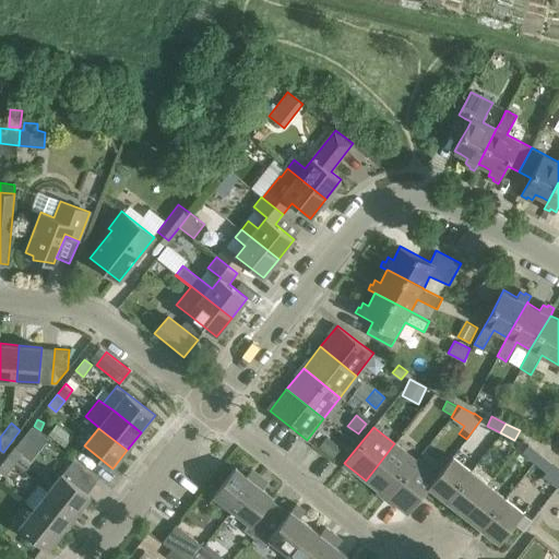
[(320,450),(333,460),(341,450),(328,440),(320,450)]
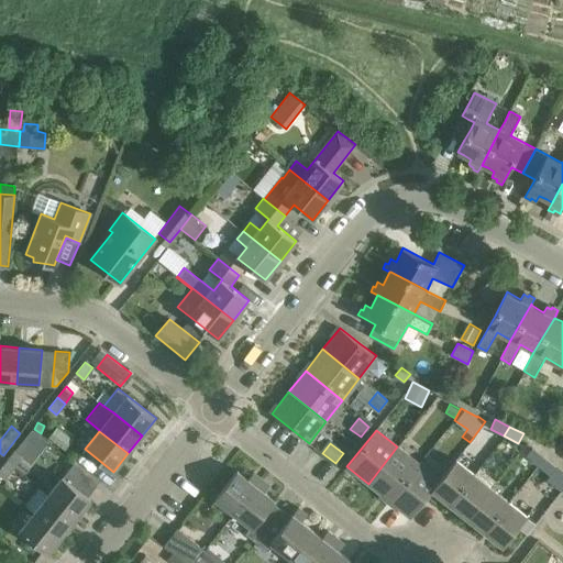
[(368,484),(389,500),(419,464),(397,446),(368,484)]
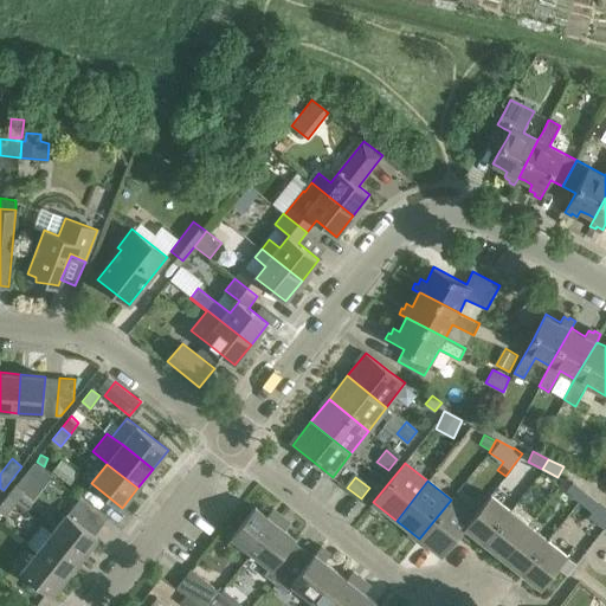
[(566,491),(579,502),(586,492),(573,482),(566,491)]
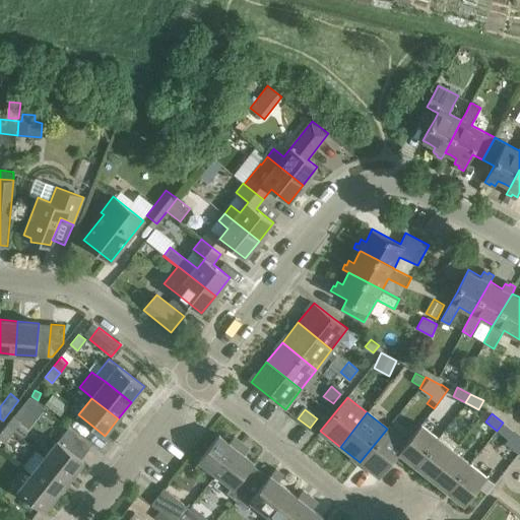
[(5,426),(13,433),(20,421),(13,415),(5,426)]
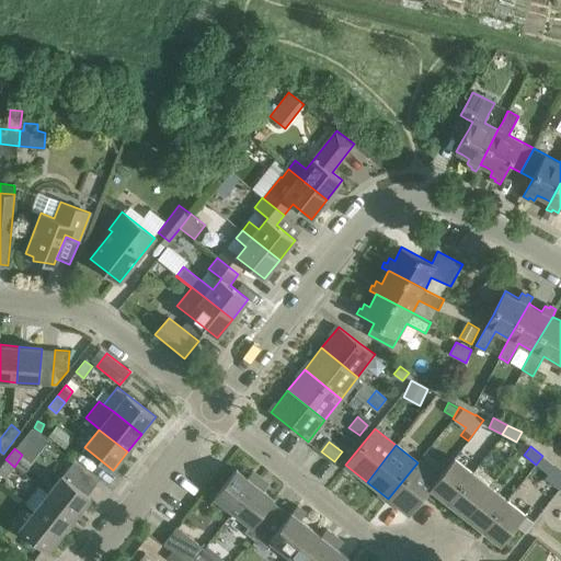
[(554,465),(542,456),(536,465),(548,473),(554,465)]
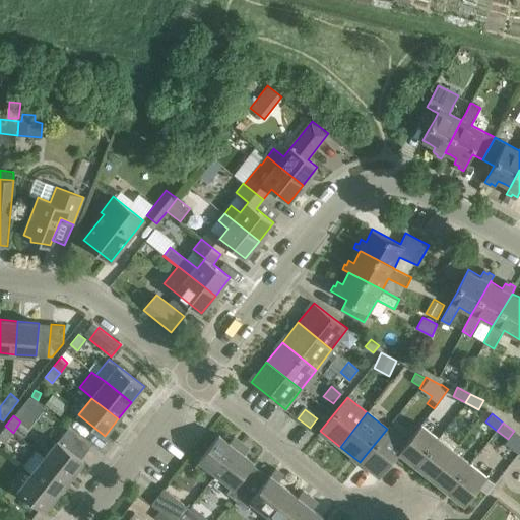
[(380,478),(400,453),(423,425),(420,424),(404,443),(387,429),(360,462),(380,478)]
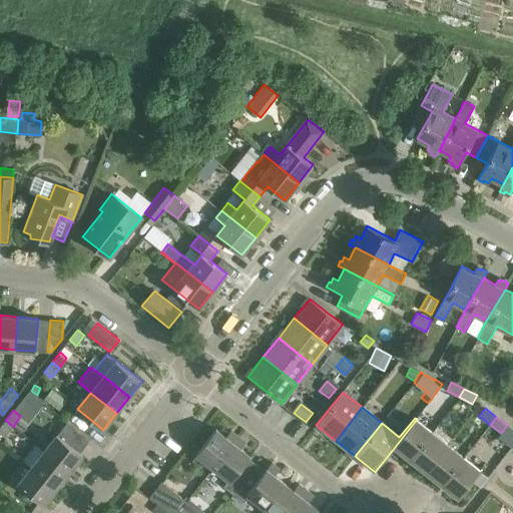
[(395,447),(411,459),(433,432),(417,419),(395,447)]
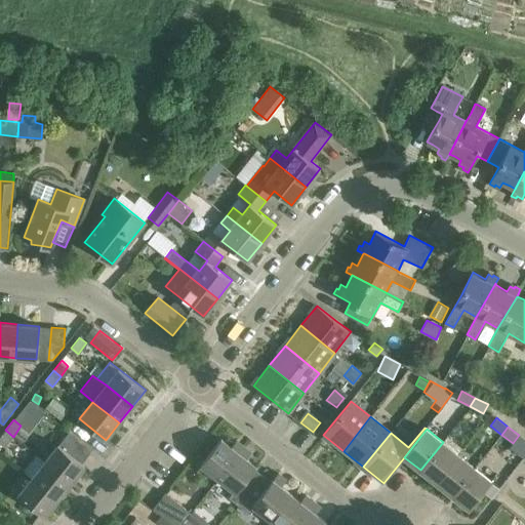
[(0,442),(5,447),(13,437),(5,430),(0,436),(0,442)]
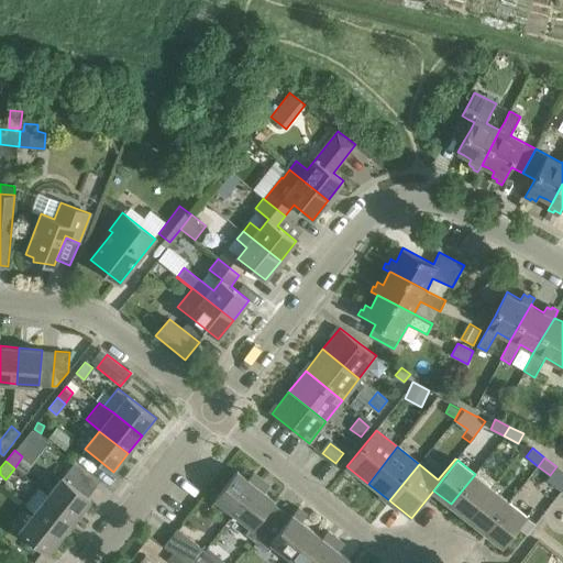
[(234,512),(263,478),(254,472),(247,478),(238,470),(214,498),(234,512)]
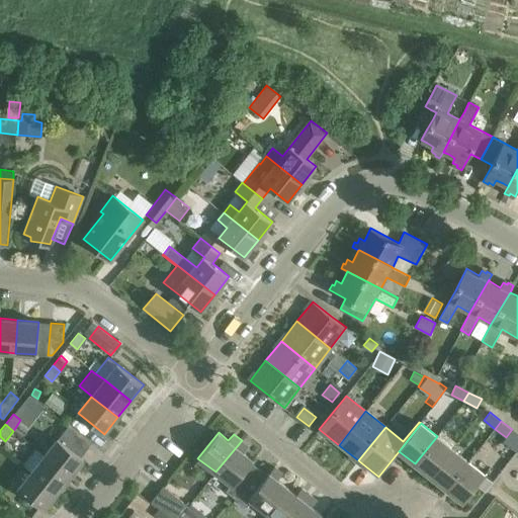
[(415,463),(431,477),(452,449),(437,436),(415,463)]
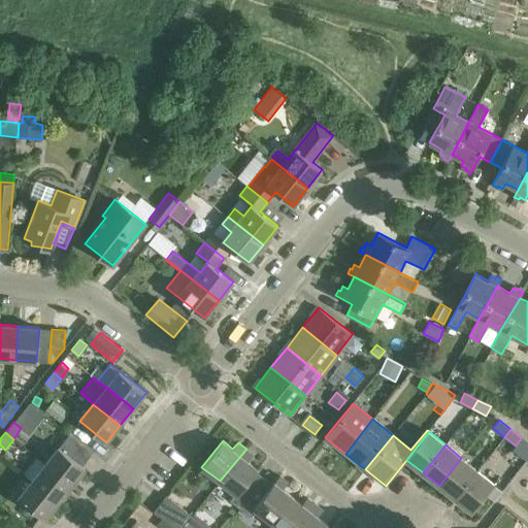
[(44,463),(72,485),(86,468),(57,447),(44,463)]
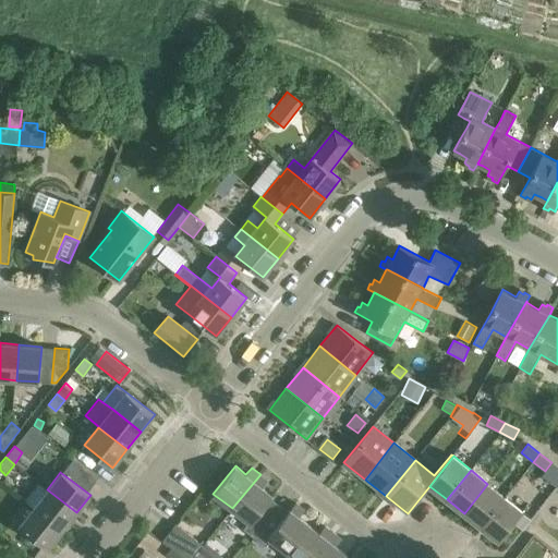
[(243,529),(255,537),(280,506),(271,498),(273,496),(263,487),(268,481),(261,474),(232,508),(249,521),(243,529)]
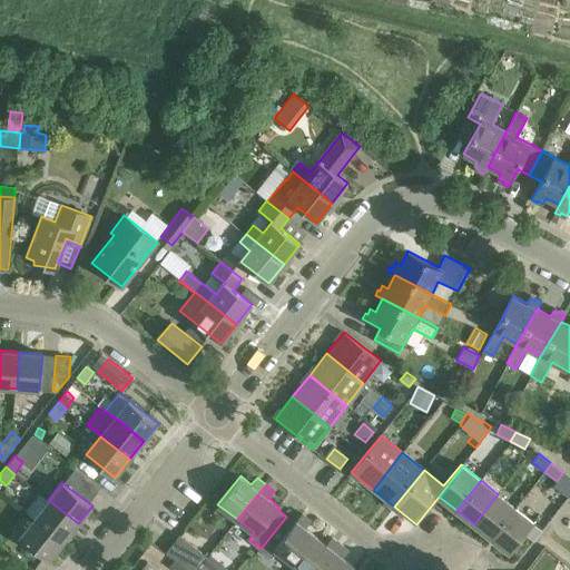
[(474,524),(492,539),(516,508),(498,494),(474,524)]
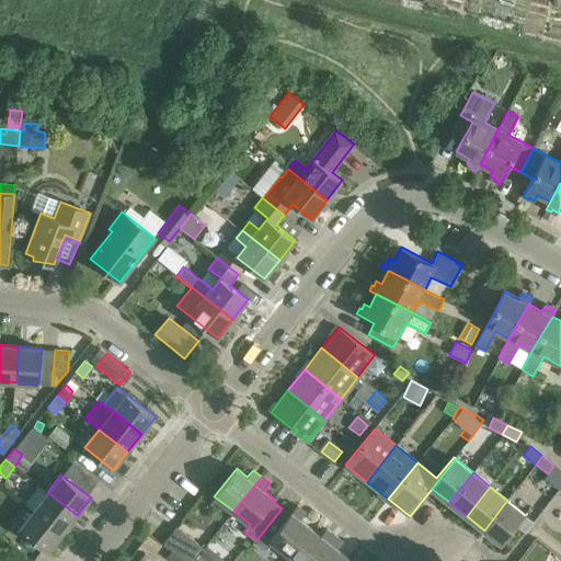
[(47,492),(34,511),(63,533),(77,515),(47,492)]
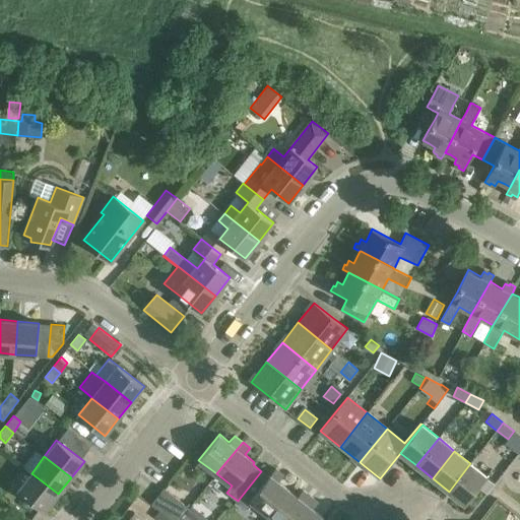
[(470,463),(449,492),(464,505),(486,476),(470,463)]
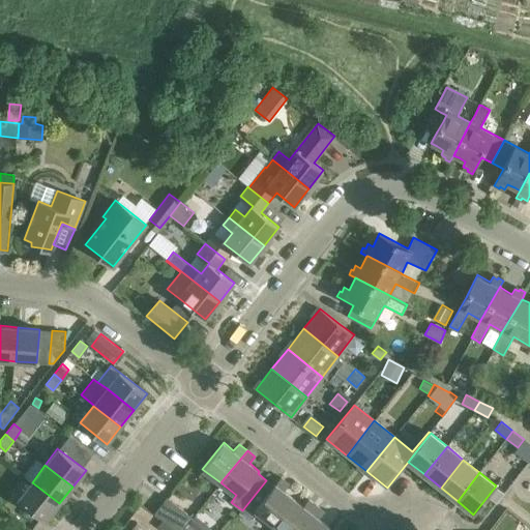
[(274,525),(294,499),(284,491),(289,483),(281,477),(274,487),(266,480),(242,510),(252,519),(258,511),(274,525)]
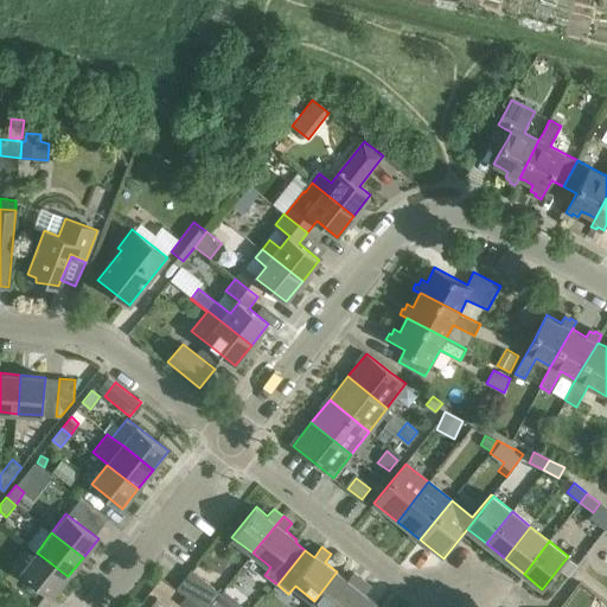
[(68,576),(37,553),(21,572),(52,596),(68,576)]
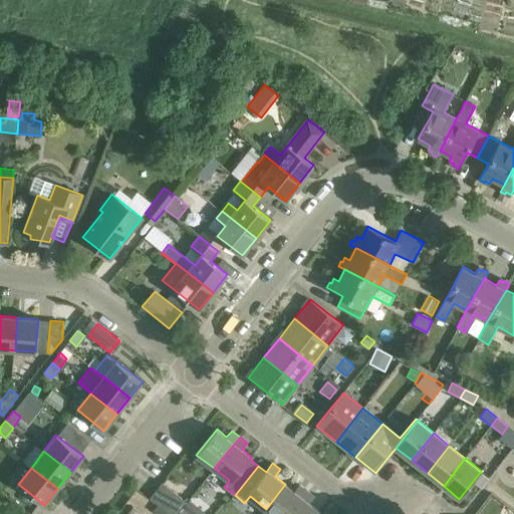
[(177,513),(184,505),(187,502),(162,482),(150,498),(158,504),(170,513),(177,513)]
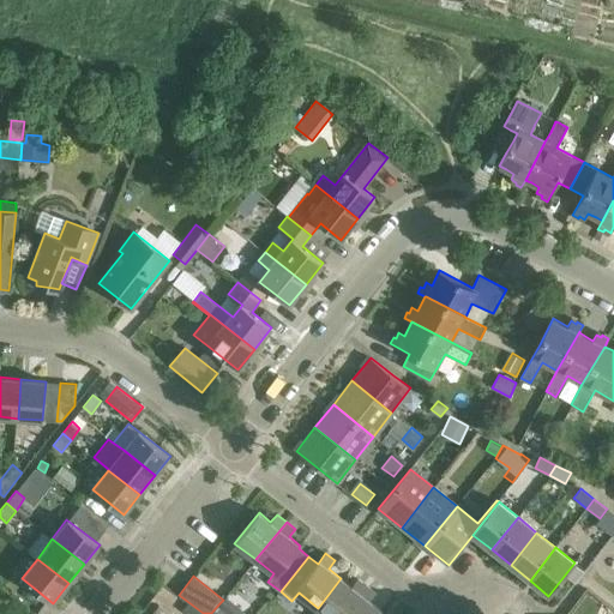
[(318,608),(325,613),(344,613),(367,585),(357,578),(351,587),(341,578),(318,608)]
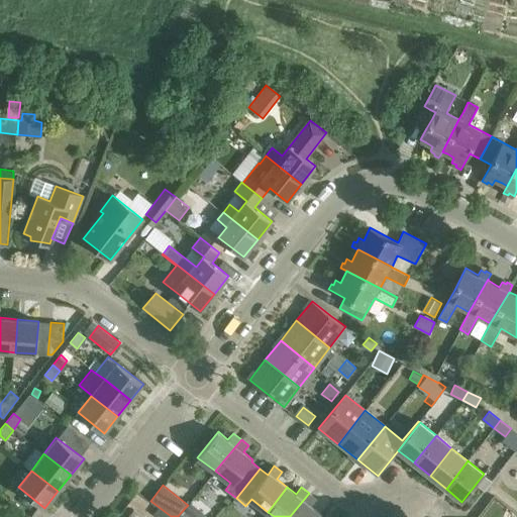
[(317,516),(321,513),(311,505),(316,499),(309,493),(290,516),(317,516)]
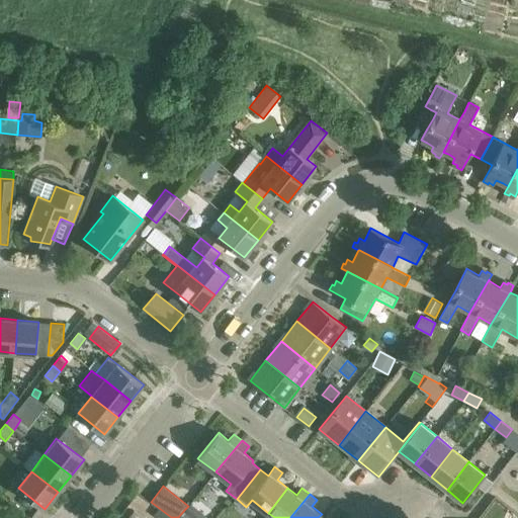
[(157,517),(169,517),(171,517),(159,508),(154,515),(157,517)]
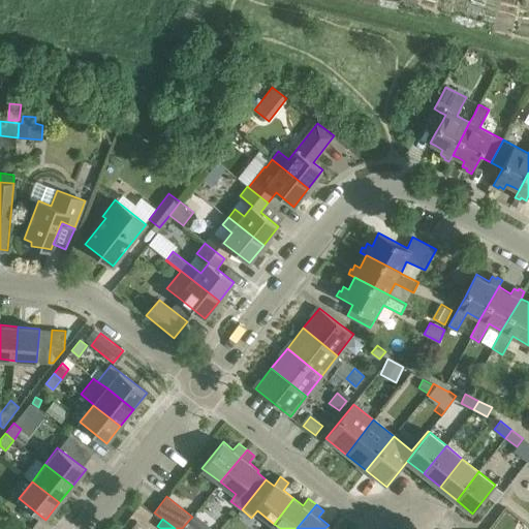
[(199,528),(189,520),(182,528),(199,528)]
